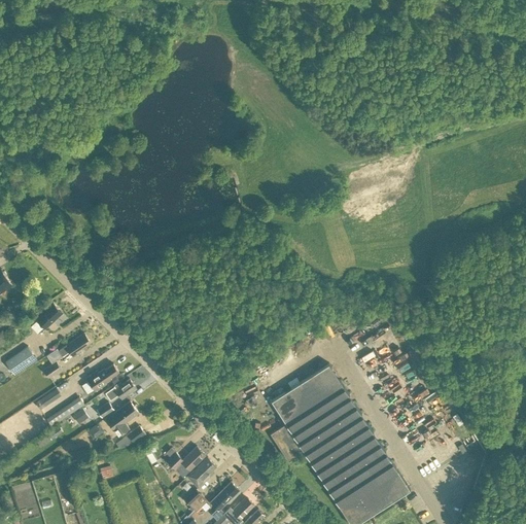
[(0,293),(11,286),(5,278),(5,276),(4,273),(2,273),(1,271),(0,271),(0,293)]
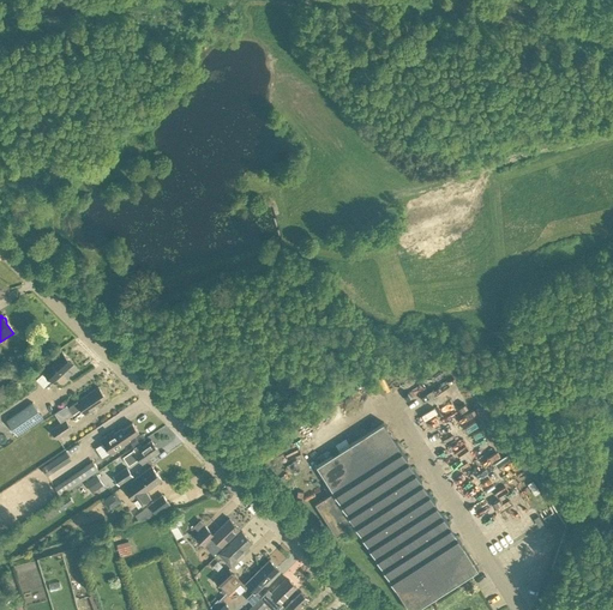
[(70,364),(61,355),(42,373),(53,385),(65,373),(62,372),(70,364)]
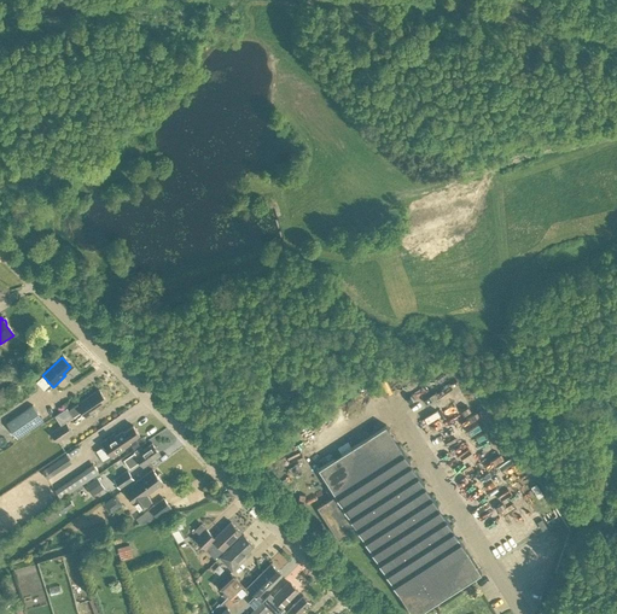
[(106,403),(98,392),(68,413),(73,420),(81,414),(85,420),(94,414),(93,411),(106,403)]
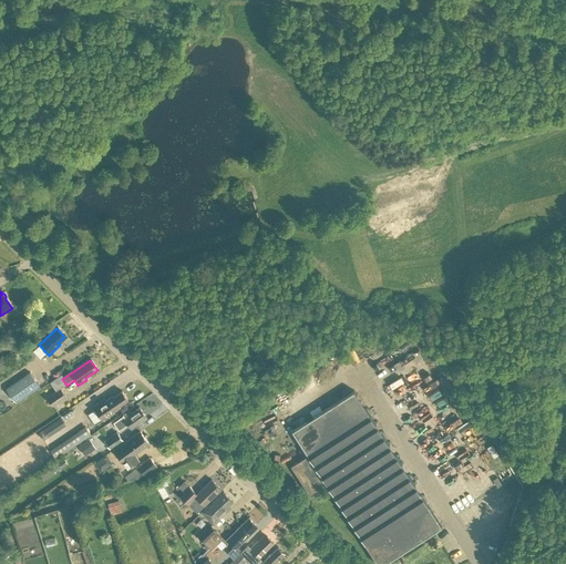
[(28,373),(4,390),(14,404),(38,388),(28,373)]
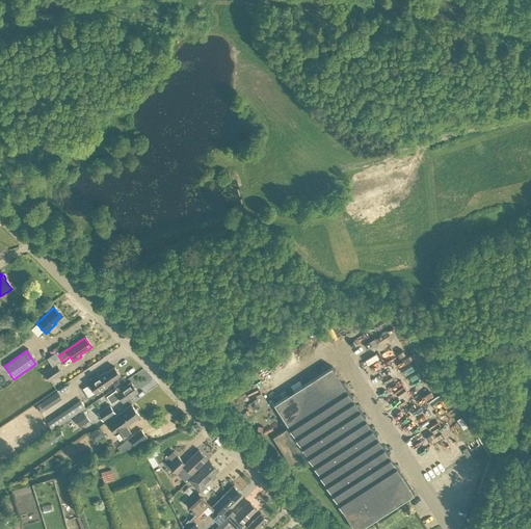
[(49,382),(61,375),(56,367),(44,375),(49,382)]
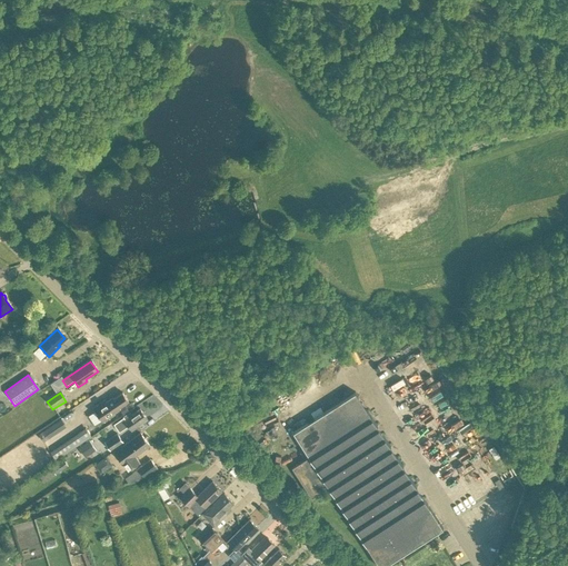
[(385,565),(441,530),(355,394),(294,434),(309,458),(292,469),(311,498),(328,488),(377,565),(385,565)]
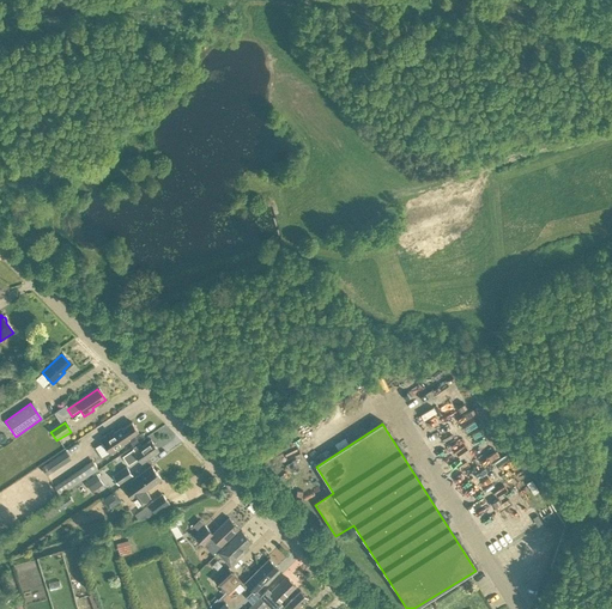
[(138,434),(132,425),(121,432),(121,431),(114,436),(113,433),(101,442),(110,457),(122,449),(121,446),(128,443),(127,440),(138,434)]
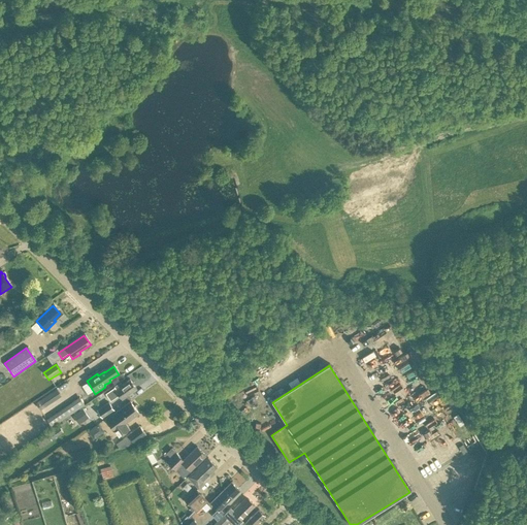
[(114,378),(110,381),(113,387),(119,384),(114,378)]
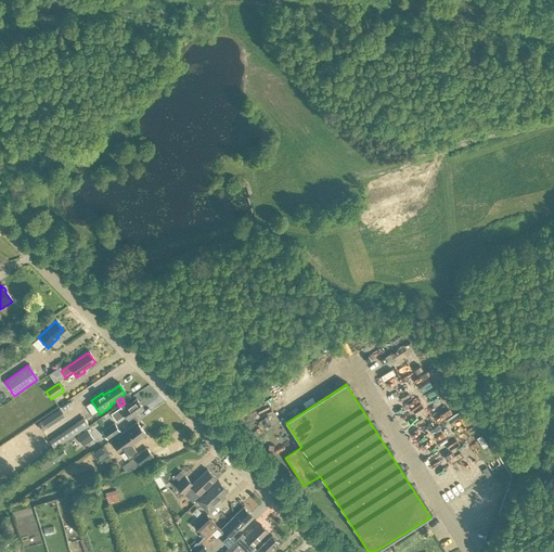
[(143,411),(136,401),(128,407),(127,405),(119,409),(119,410),(111,416),(116,424),(125,418),(128,422),(143,411)]
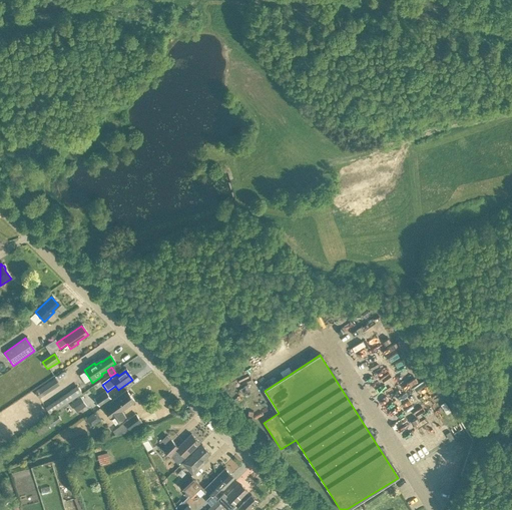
[(54,379),(39,390),(44,397),(59,386),(54,379)]
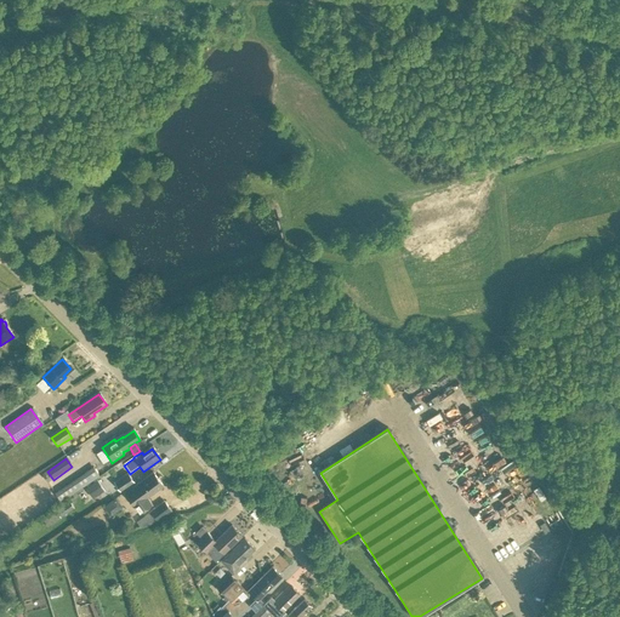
[(86,478),(74,485),(56,497),(60,504),(98,478),(92,469),(86,473),(87,476),(86,478)]
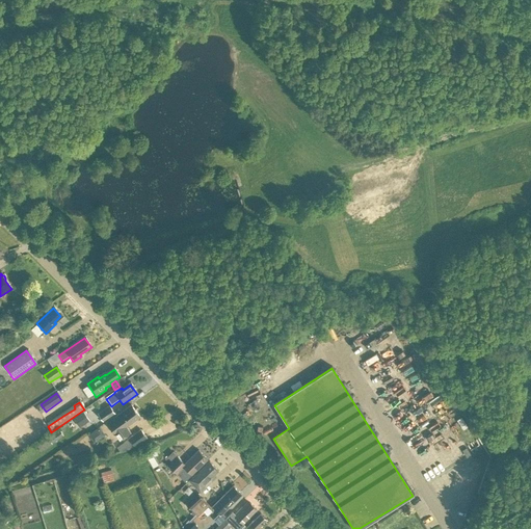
[(139,418),(131,406),(113,420),(112,419),(106,423),(120,441),(129,434),(125,428),(139,418)]
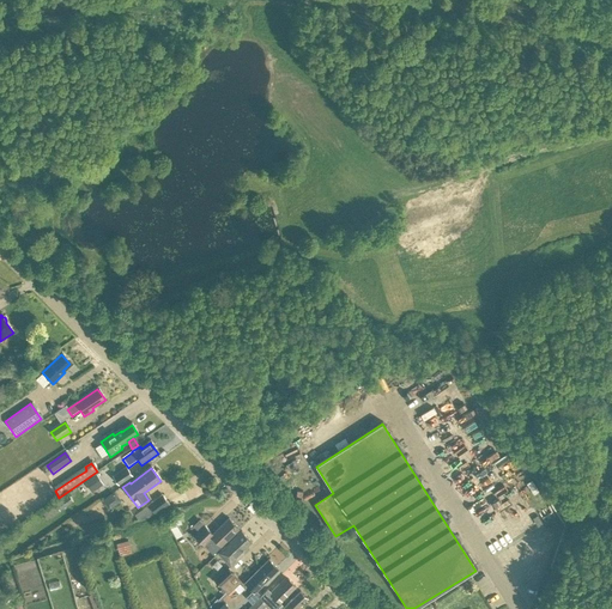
[(117,486),(131,476),(126,469),(113,479),(117,486)]
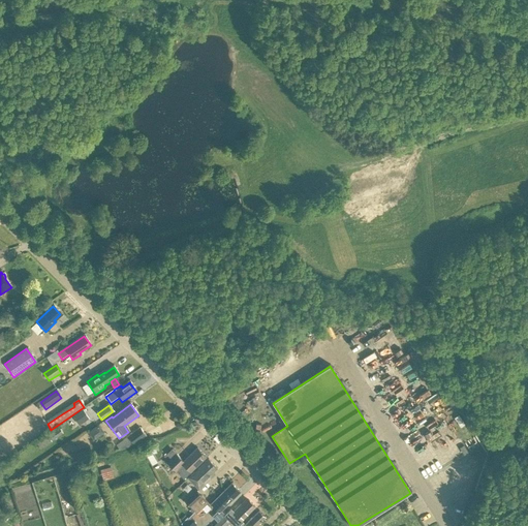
[(83,411),(72,418),(79,427),(89,421),(83,411)]
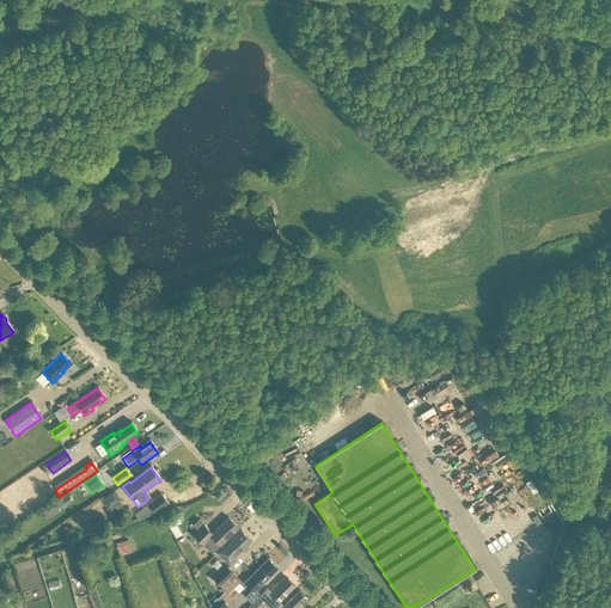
[(102,499),(109,508),(120,499),(111,490),(102,499)]
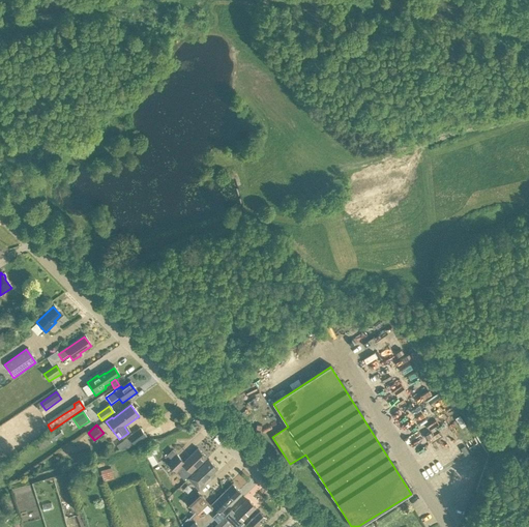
[(58,430),(47,438),(51,443),(62,435),(58,430)]
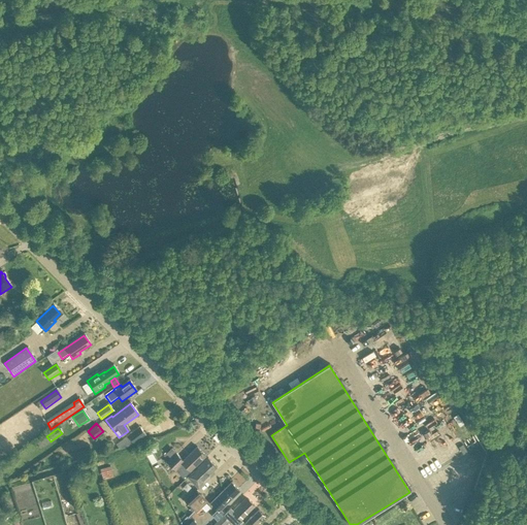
[(134,445),(144,436),(139,428),(128,436),(134,445)]
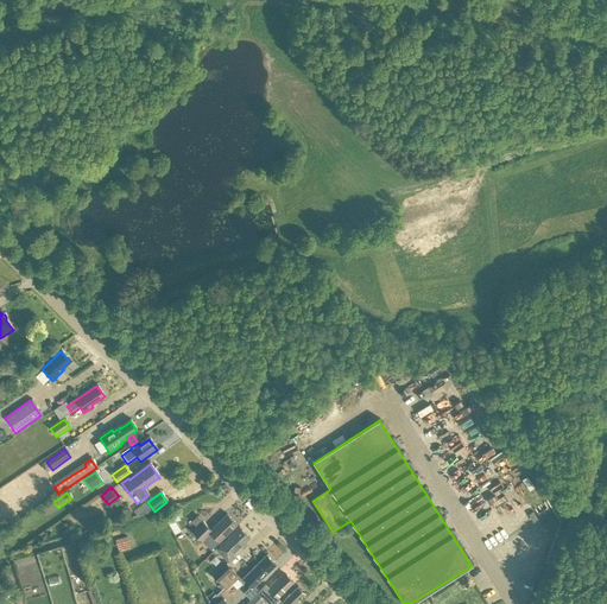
[(58,508),(54,502),(52,500),(39,509),(46,517),(58,509),(58,508)]
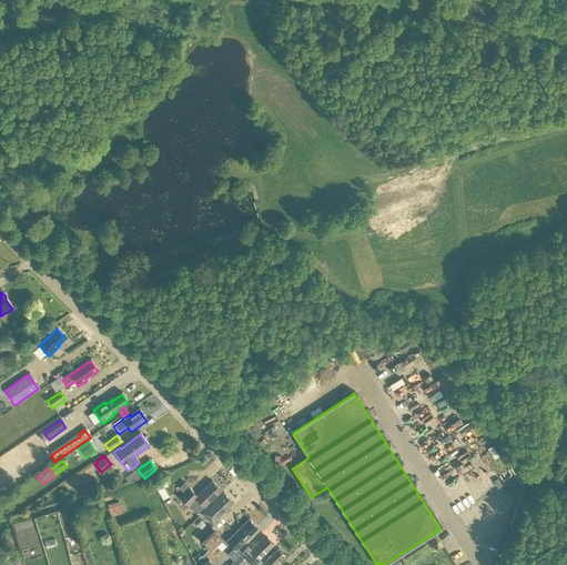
[(138,471),(131,475),(135,483),(142,477),(138,471)]
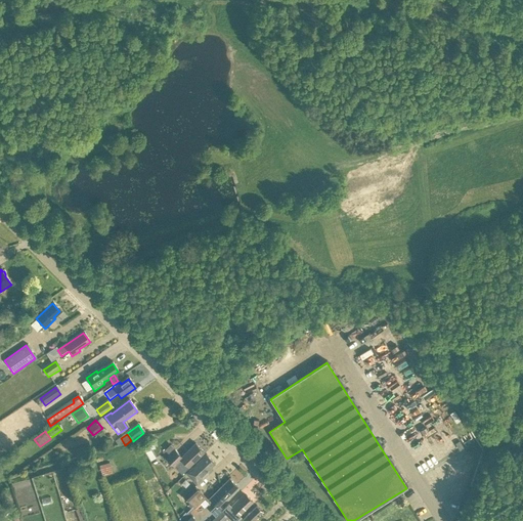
[(181,476),(188,469),(204,453),(195,445),(181,459),(175,451),(166,461),(181,476)]
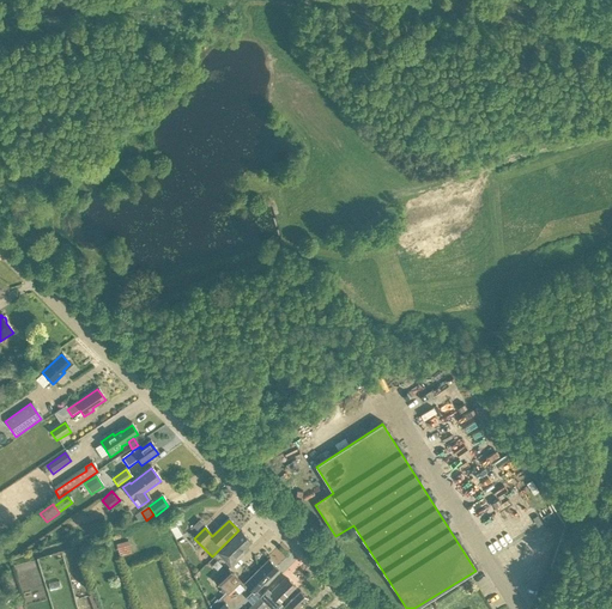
[(199,522),(193,528),(197,533),(204,527),(199,522)]
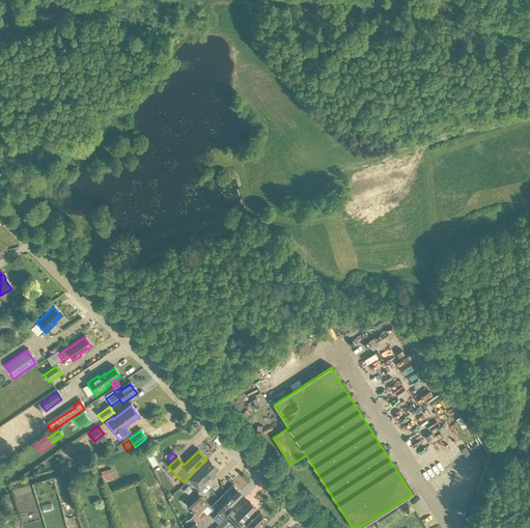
[(217,471),(208,463),(189,481),(199,493),(213,480),(211,477),(217,471)]
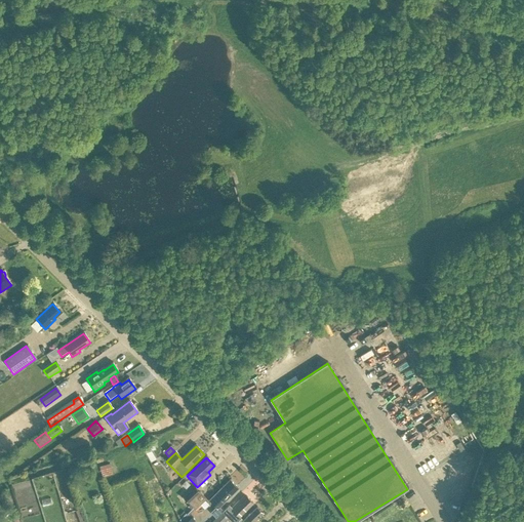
[(98,468),(102,478),(112,476),(109,466),(98,468)]
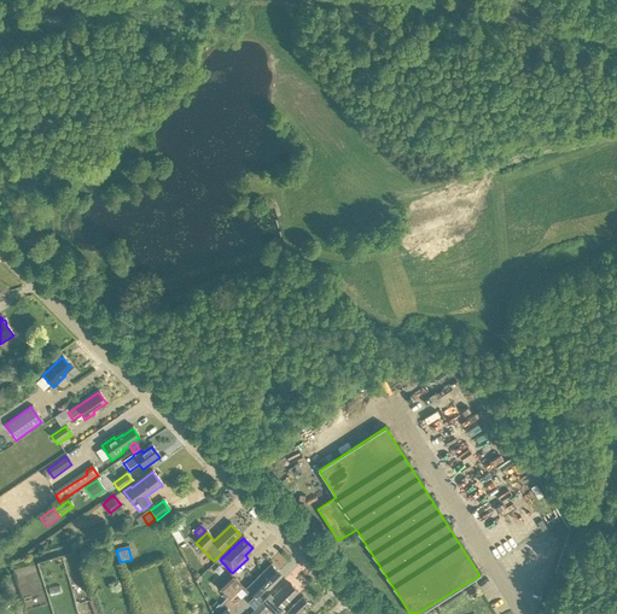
[(280,576),(271,566),(246,590),(256,600),(280,576)]
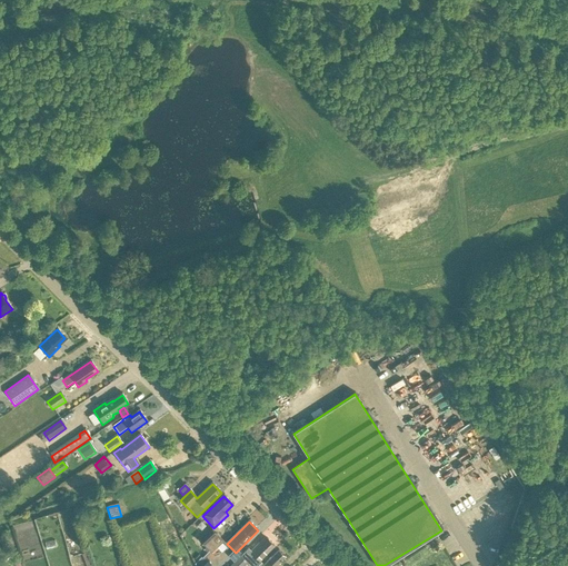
[(210,528),(197,542),(203,547),(211,554),(217,548),(210,542),(217,535),(210,528)]
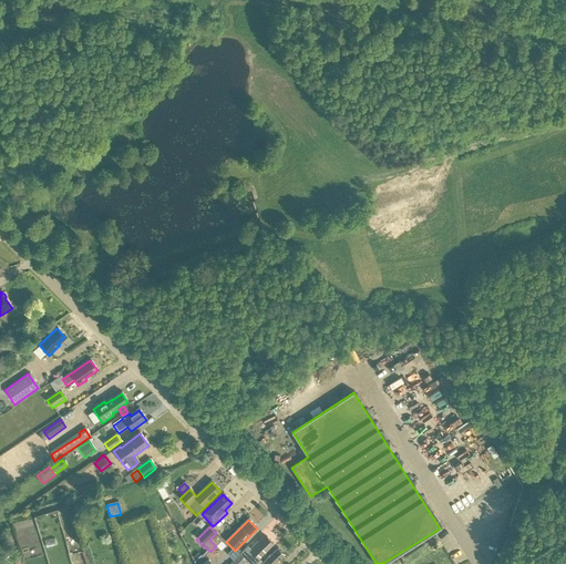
[(257,563),(259,561),(258,560),(273,545),(264,536),(249,551),(247,549),(232,563),(242,563),(247,559),(251,563),(257,563)]
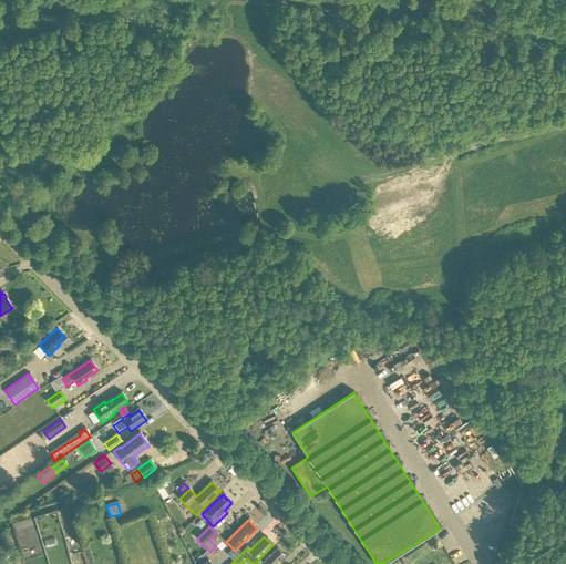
[(259,561),(257,563),(278,563),(277,562),(284,555),(277,549),(264,563),(261,563),(259,561)]
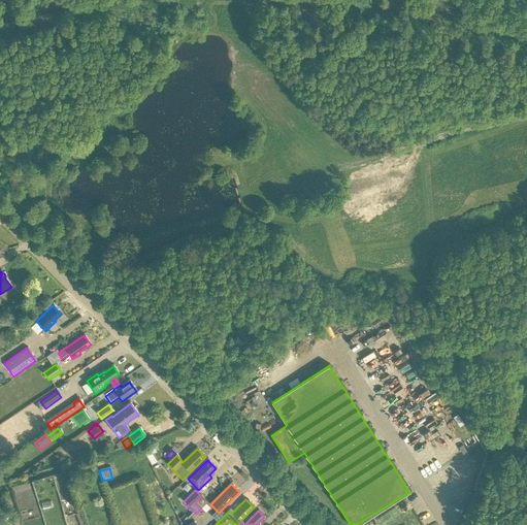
[(84,524),(79,514),(75,515),(79,524),(84,524)]
